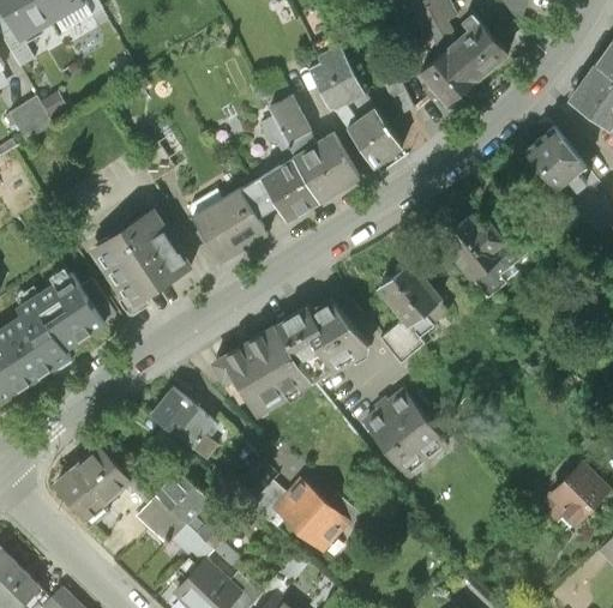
[(0,4),(22,40),(54,20),(61,34),(91,16),(82,0),(0,0),(0,4)]
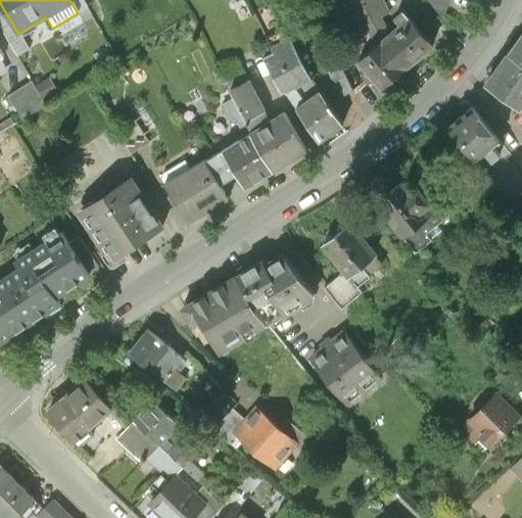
[(69,0),(78,13),(87,8),(81,0),(69,0)]
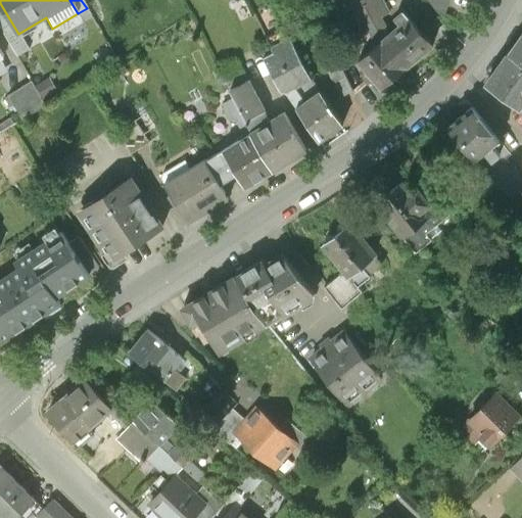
[(358,35),(369,49),(382,39),(361,0),(360,0),(347,6),(360,31),(358,35)]
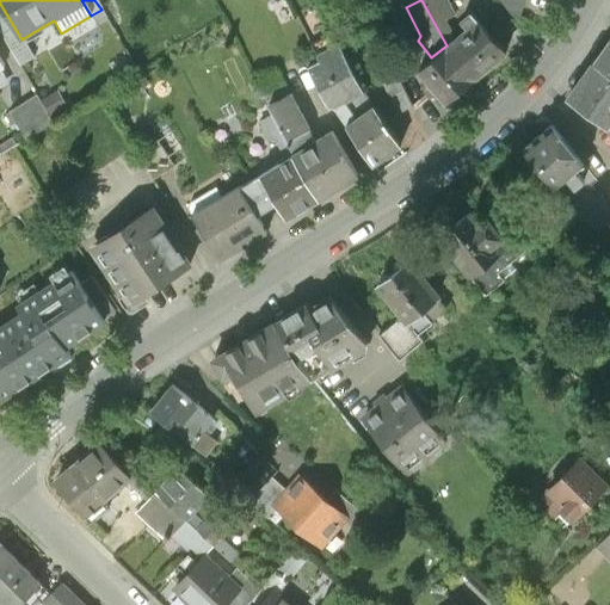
[(421,0),(447,45),(455,37),(444,16),(453,11),(447,0),(421,0)]
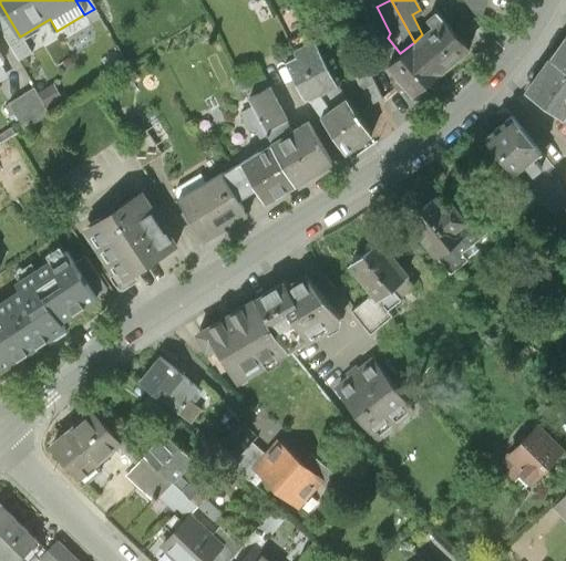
[(489,0),(462,0),(481,23),(489,0)]
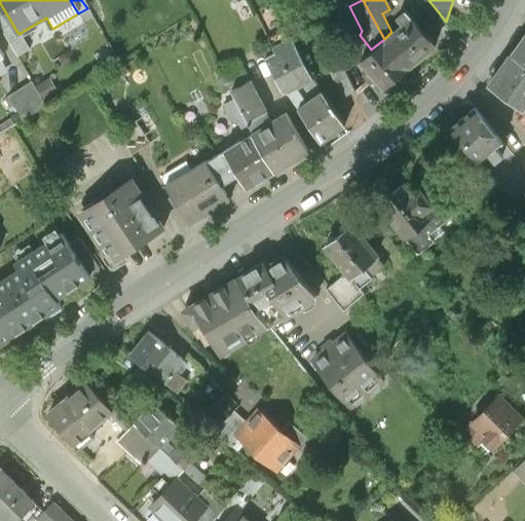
[(19,34),(0,3),(0,30),(16,59),(28,51),(19,34)]
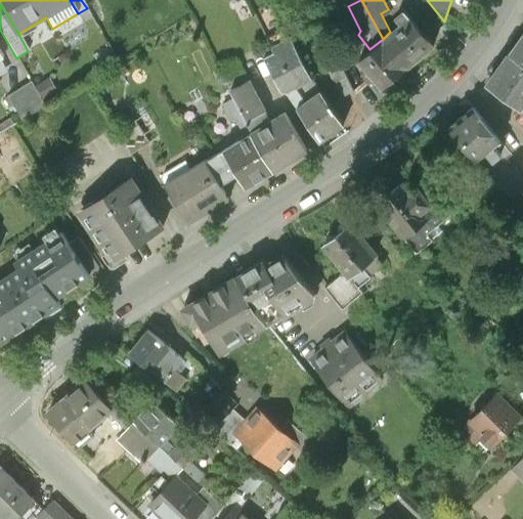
[(383,39),(409,70),(435,48),(400,8),(391,16),(398,25),(390,32),(383,39)]
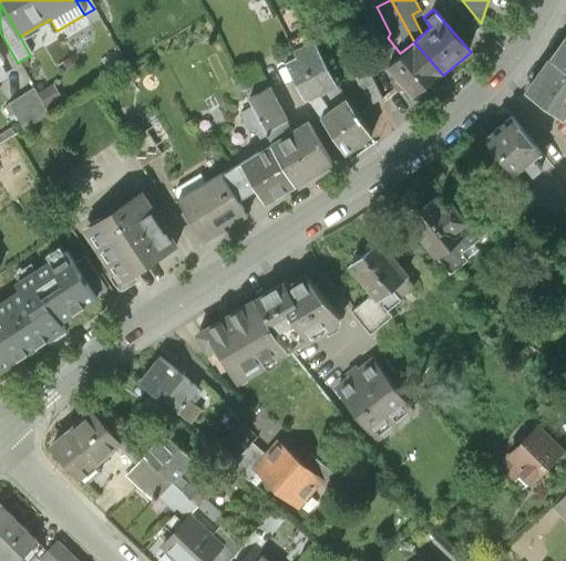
[(565,39),(551,61),(565,71),(565,39)]
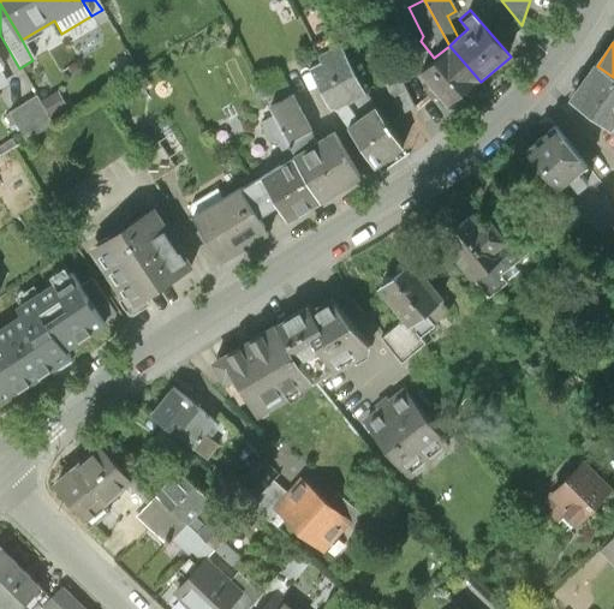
[(322,65),(308,73),(328,107),(335,111),(344,126),(357,117),(347,101),(365,91),(340,43),(317,57),(322,65)]
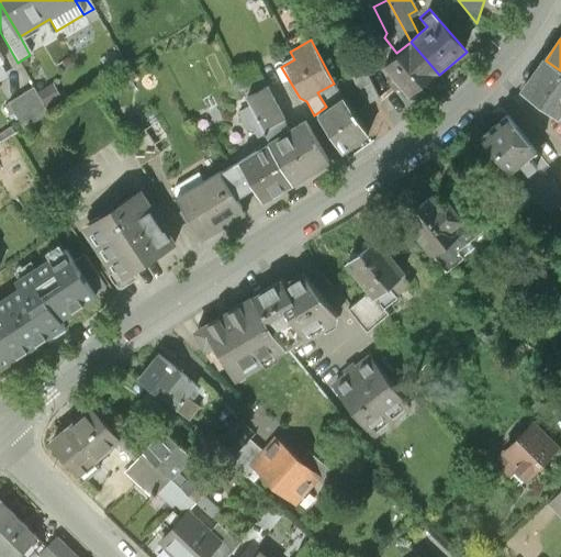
[(380,67),(410,101),(439,75),(411,42),(396,53),(380,67)]
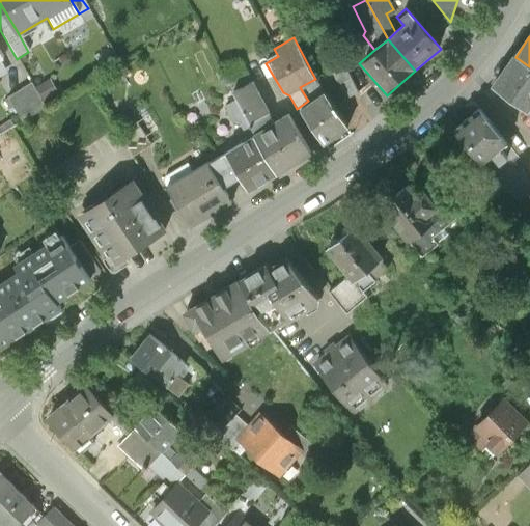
[(492,90),(529,117),(529,66),(515,57),(492,90)]
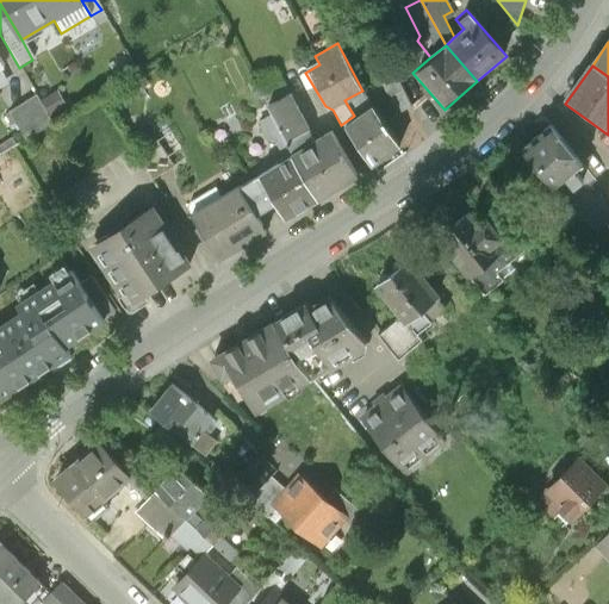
[(266,104),(289,92),(277,69),(254,80),(266,104)]
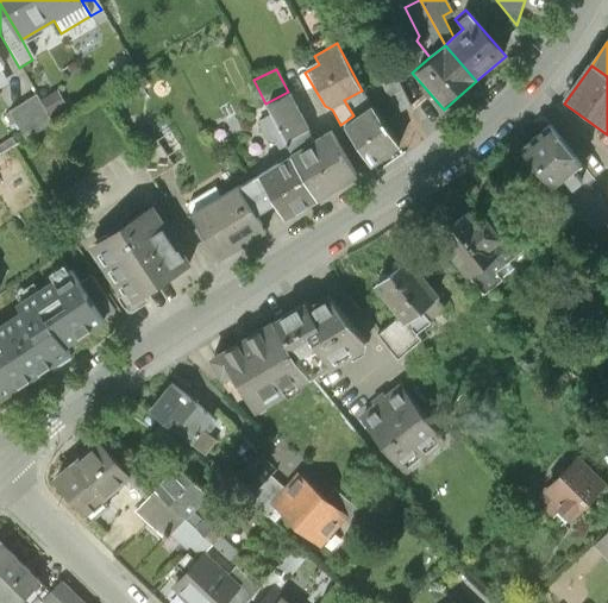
[(396,79),(381,87),(396,117),(411,110),(396,79)]
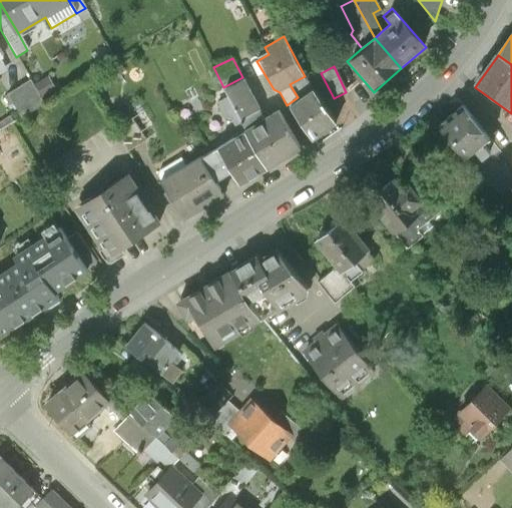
[(245,129),(263,118),(260,107),(242,77),(223,87),(228,96),(245,129)]
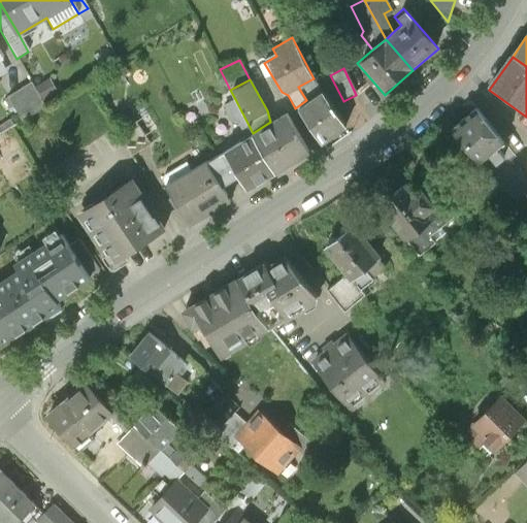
[(6,98),(22,124),(45,109),(30,84),(6,98)]
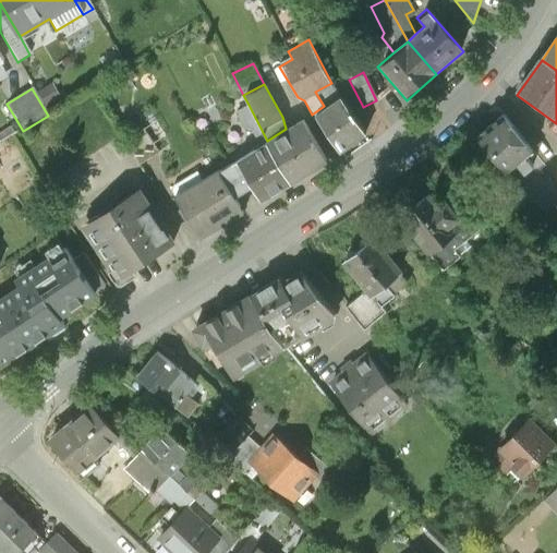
[(312,115),(339,154),(364,137),(337,97),(324,106),(312,115)]
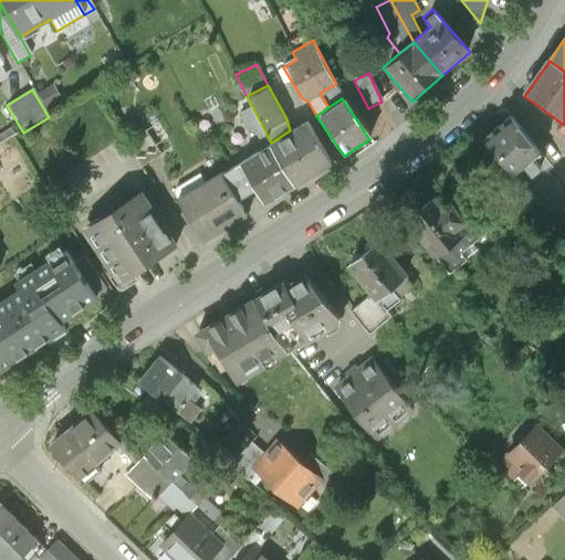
[(255,133),(263,147),(271,143),(252,106),(238,114),(247,131),(255,133)]
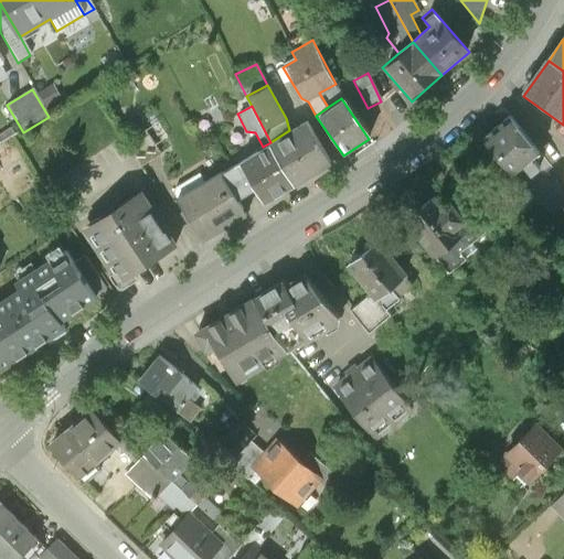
[(541,144),(512,109),(482,133),(511,170),(523,160),(531,169),(540,162),(532,152),(541,144)]
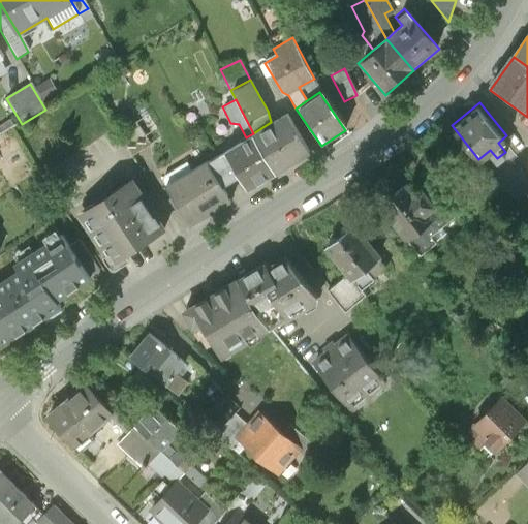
[(253,133),(278,175),(310,155),(285,114),(271,122),(253,133)]
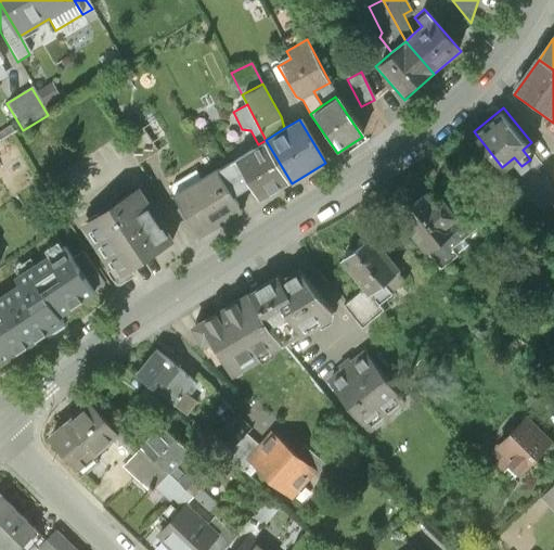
[(123,142),(139,168),(158,155),(142,129),(123,142)]
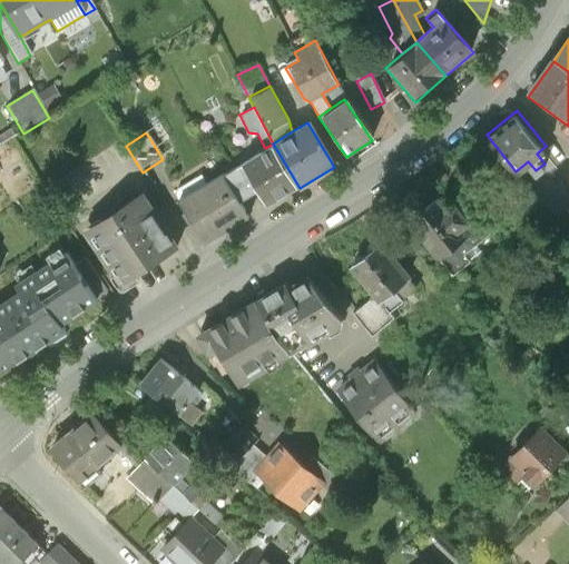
[(265,148),(241,162),(257,189),(267,207),(300,188),(273,144),(265,148)]
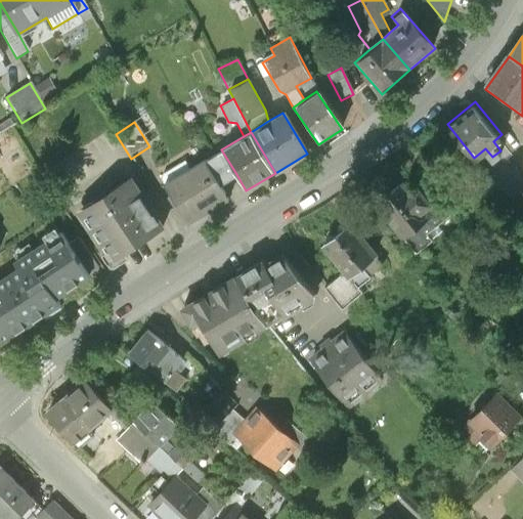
[(218,185),(236,174),(221,149),(203,161),(218,185)]
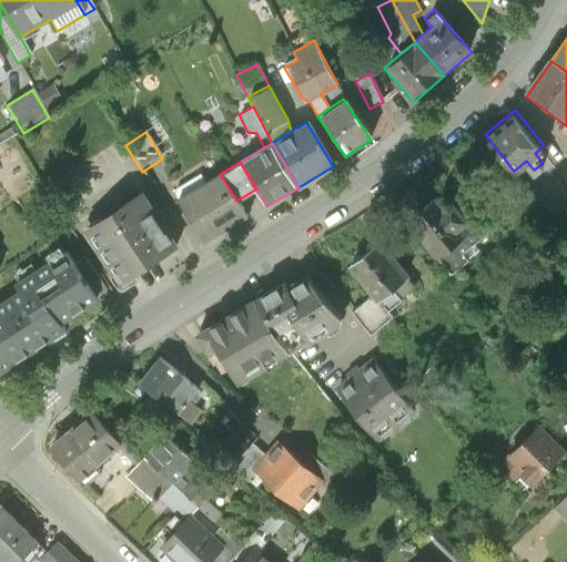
[(176,200),(204,244),(247,218),(236,201),(220,174),(176,200)]
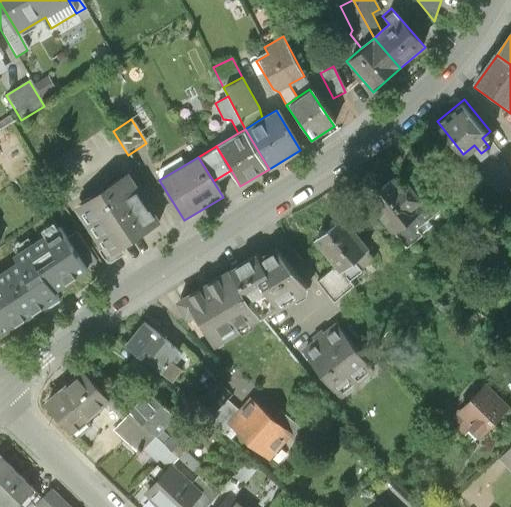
[(502,183),(487,164),(477,172),(492,191),(502,183)]
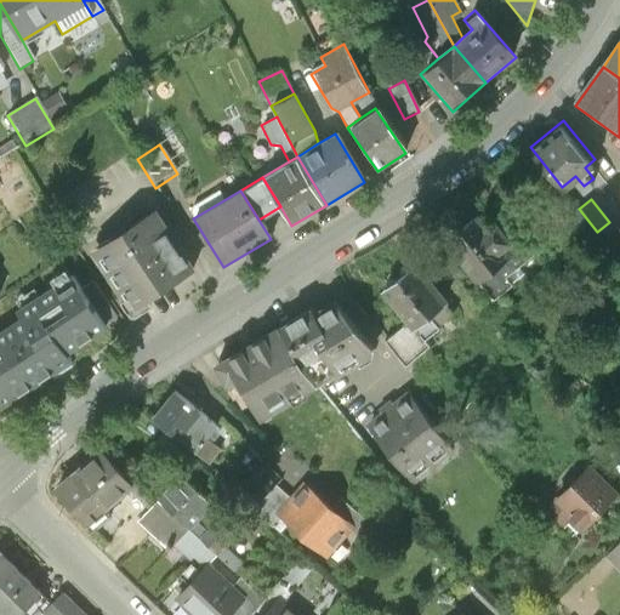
[(132,315),(193,274),(151,210),(90,250),(132,315)]
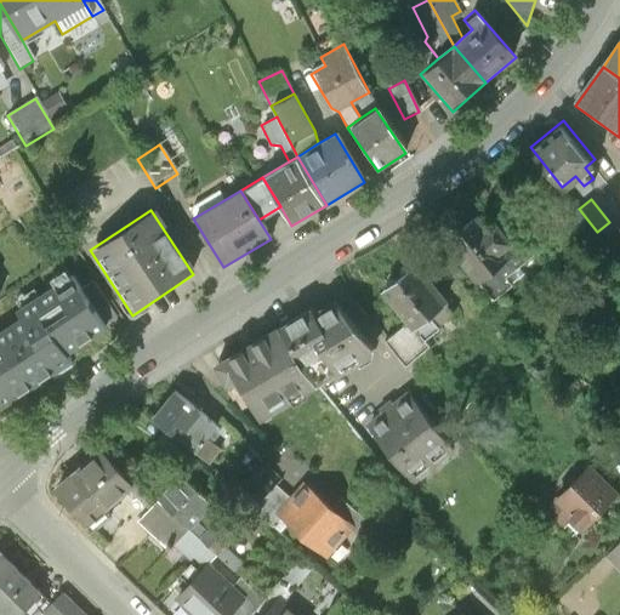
[(439,240),(477,289),(506,266),(511,273),(533,255),(517,235),(511,240),(491,217),(481,227),(471,215),(439,240)]
